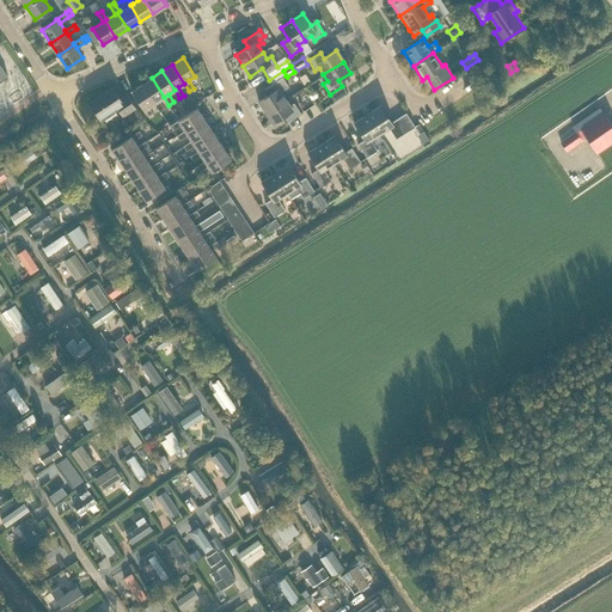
[(257,102),(264,112),(268,110),(285,99),(281,93),(288,87),(282,78),(286,75),(283,71),(269,80),(273,84),(265,87),(269,93),(257,102)]
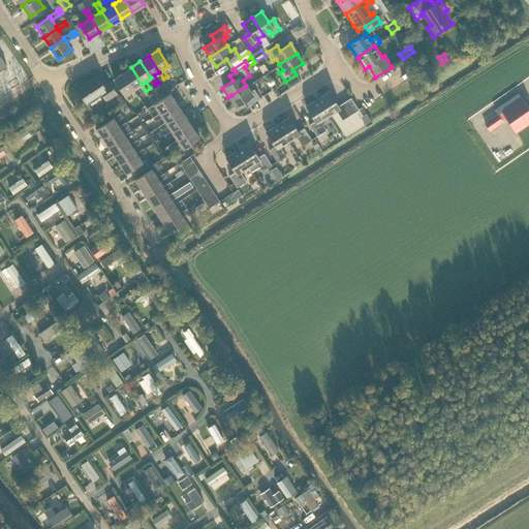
[(142,84),(131,67),(123,72),(133,89),(133,90),(137,96),(142,94),(136,87),(142,84)]
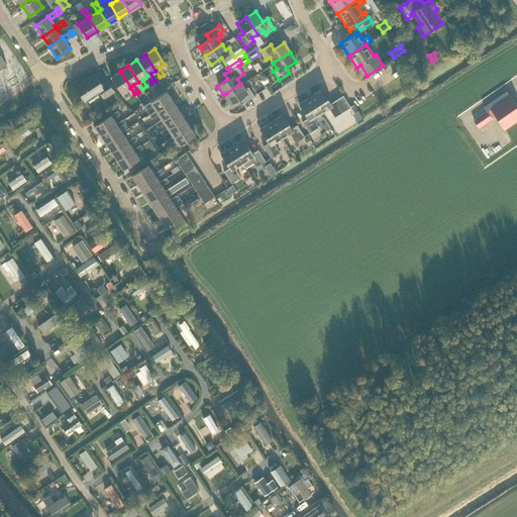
[(130,87),(120,71),(111,77),(118,88),(125,100),(129,97),(125,91),(130,88),(130,87)]
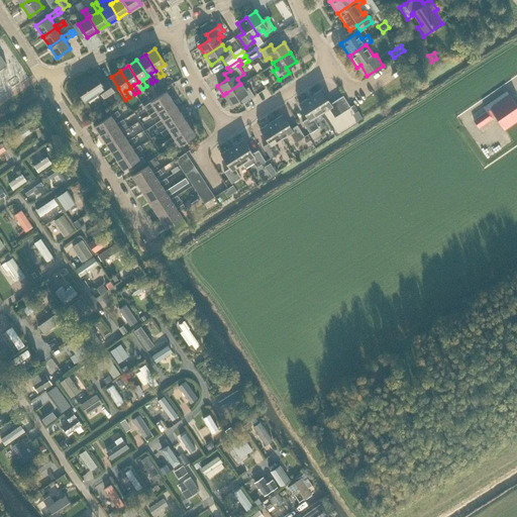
[(101,84),(95,75),(76,87),(84,100),(99,91),(104,98),(114,91),(107,80),(101,84)]
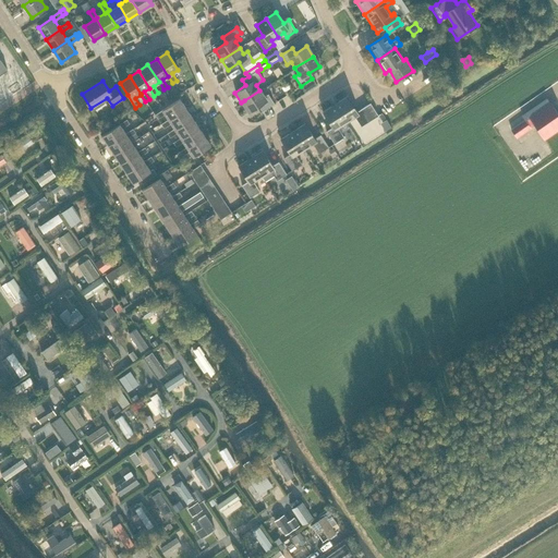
[(262,110),(274,104),(267,94),(264,96),(259,91),(244,100),(241,102),(247,112),(258,105),(262,110)]
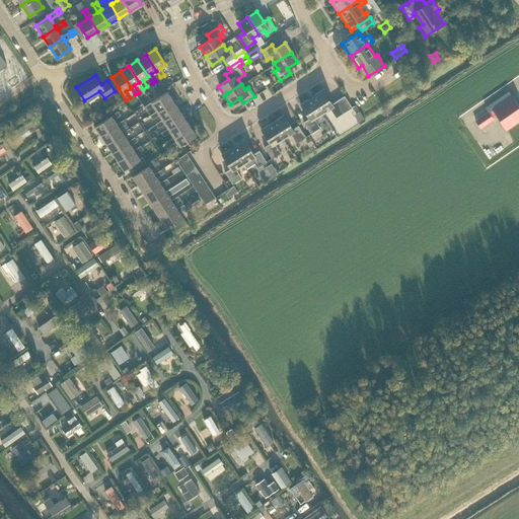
[(335,118),(351,107),(344,95),(330,103),(321,89),(310,96),(321,114),(329,109),(335,118)]
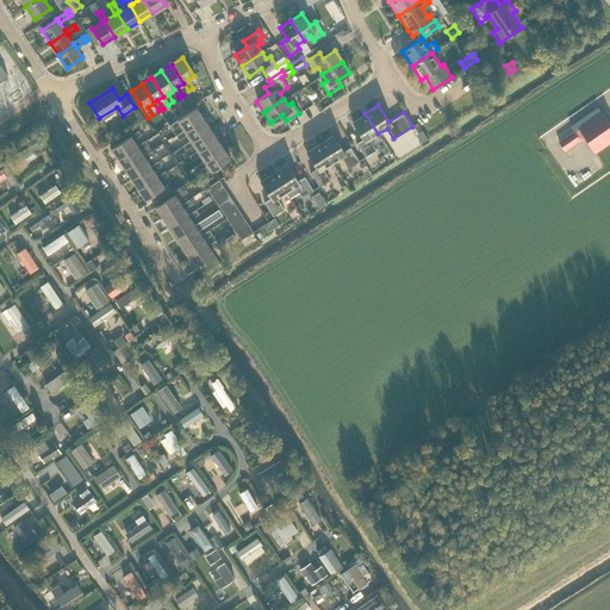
[(184,130),(203,118),(195,107),(169,125),(172,130),(180,124),(184,130)]
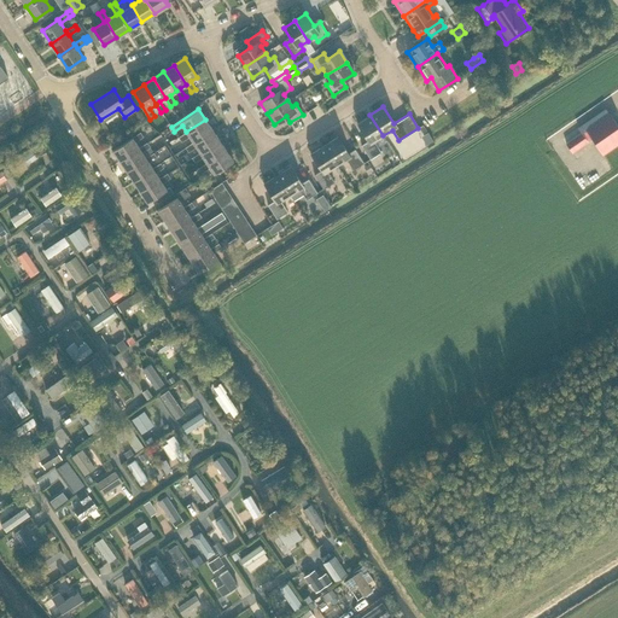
[(617,126),(610,114),(586,130),(582,133),(566,144),(572,152),(592,139),(602,155),(617,143),(617,126)]
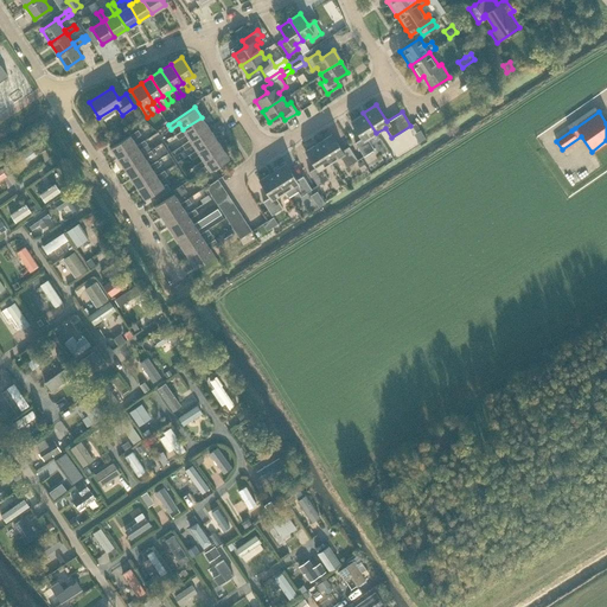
[(360,139),(355,142),(363,157),(374,149),(368,139),(376,133),(363,113),(350,121),(360,139)]
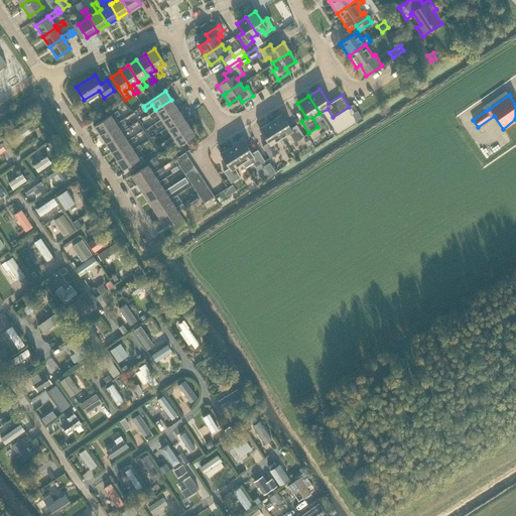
[(171,100),(155,110),(148,115),(151,118),(158,114),(161,119),(176,109),(171,100)]
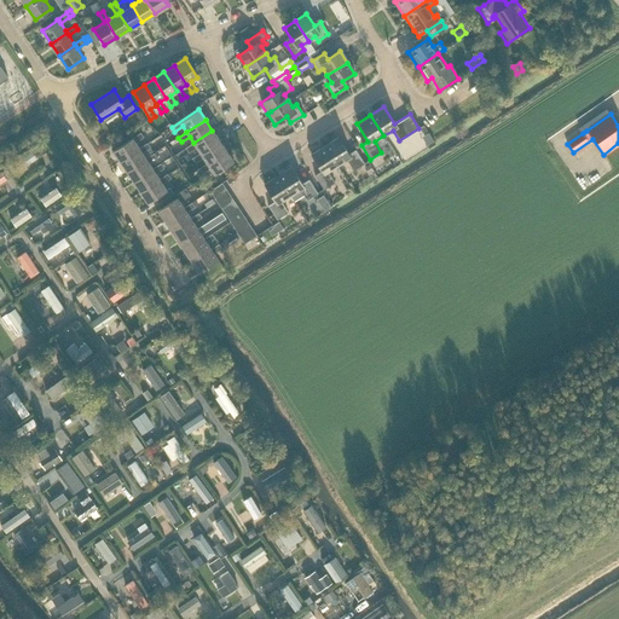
[(212,131),(194,143),(185,148),(189,152),(196,146),(200,152),(219,140),(212,131)]
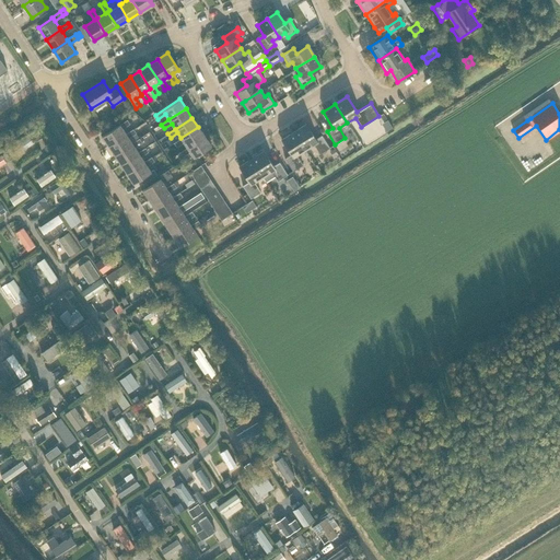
[(108,146),(126,133),(123,128),(129,124),(127,119),(103,136),(108,146)]
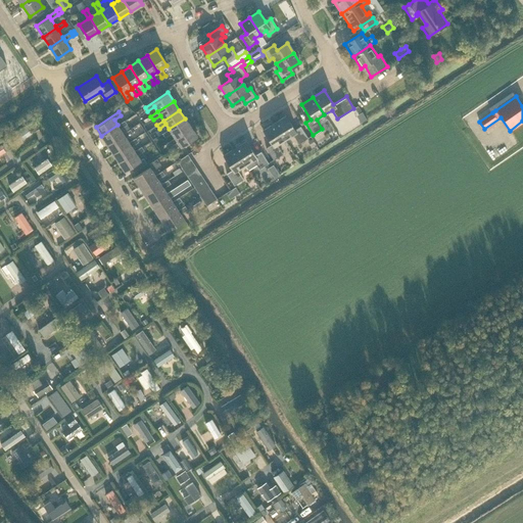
[(298,144),(307,138),(300,127),(294,130),(284,115),(273,123),(284,140),(292,135),(298,144)]
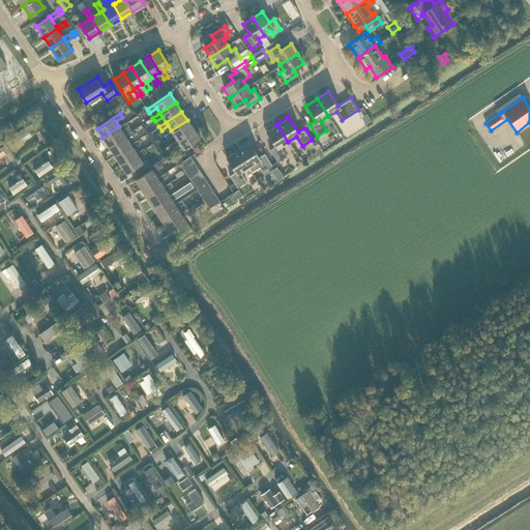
[(177,140),(194,129),(187,120),(171,130),(165,135),(167,139),(174,135),(177,140)]
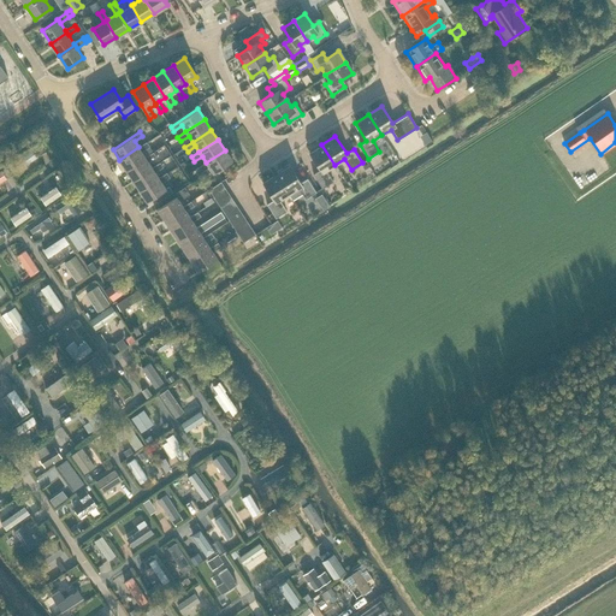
[(126,170),(146,158),(142,152),(149,147),(147,142),(138,147),(119,160),(126,170)]
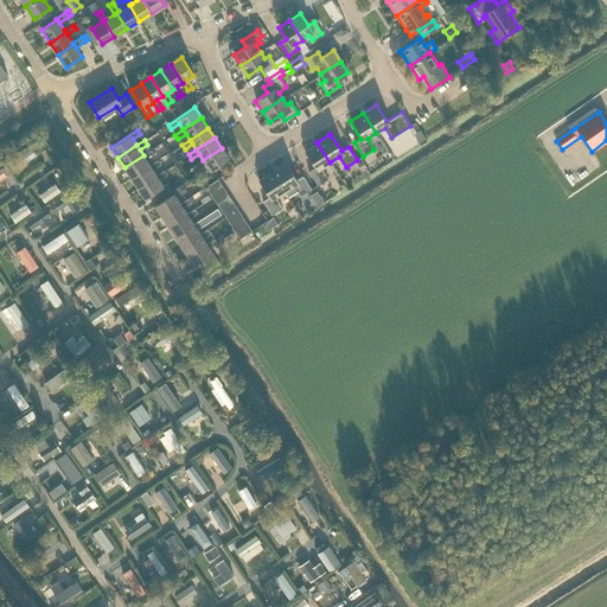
[(317,186),(327,179),(321,168),(330,163),(317,142),(304,151),(315,167),(308,172),(317,186)]
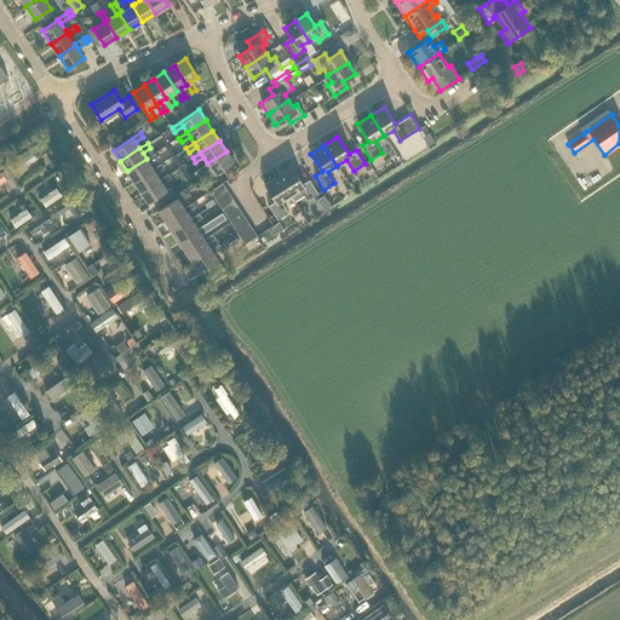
[(22,172),(39,160),(33,151),(16,164),(22,172)]
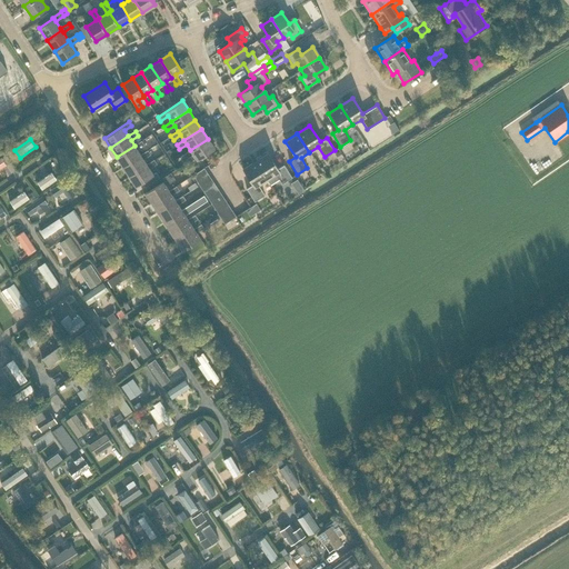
[(190,150),(182,155),(178,158),(180,162),(186,159),(192,153),(197,159),(213,148),(208,139),(190,150)]
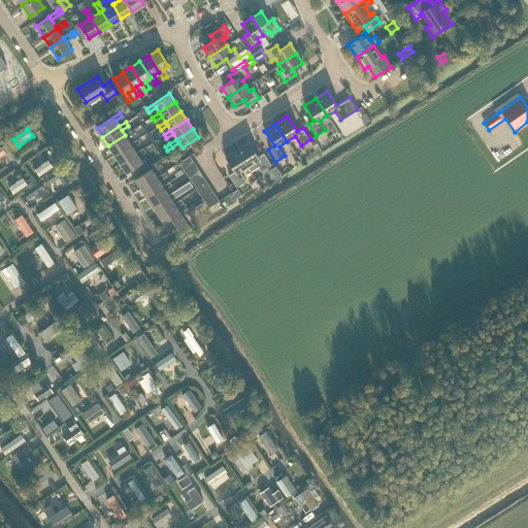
[(113,155),(130,143),(127,138),(134,134),(131,130),(125,135),(108,145),(113,155)]
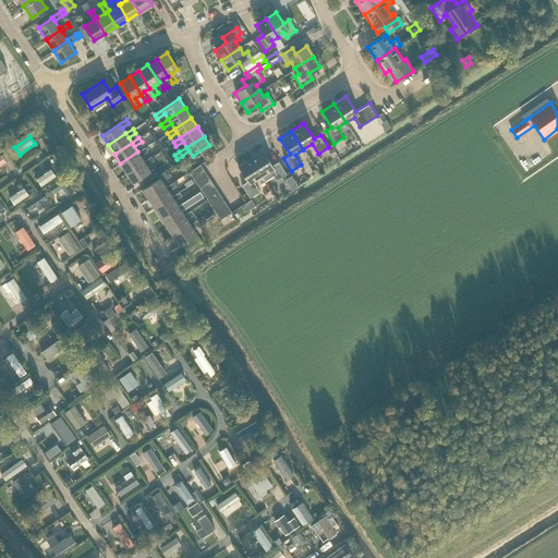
[(126,172),(144,161),(141,156),(147,152),(145,147),(137,152),(120,164),(126,172)]
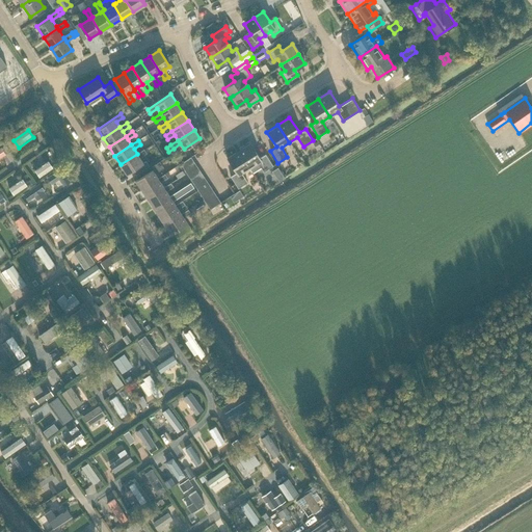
[(249,143),(238,151),(249,168),(253,173),(260,168),(263,173),(272,166),(265,154),(259,158),(249,143)]
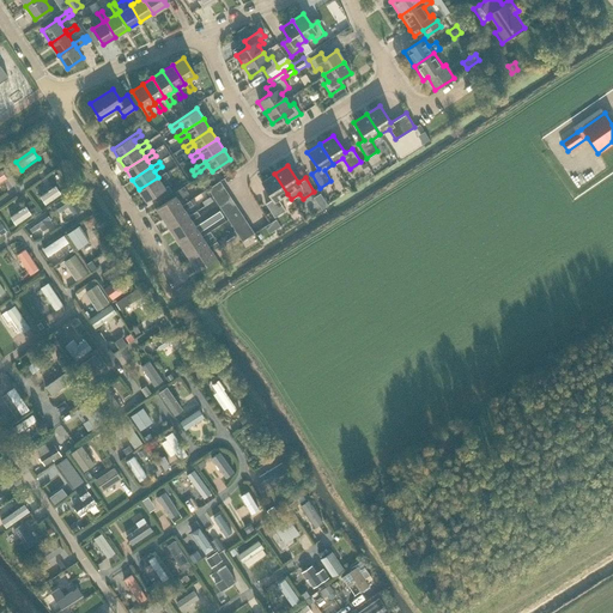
[(171,192),(168,186),(165,187),(161,181),(169,176),(165,171),(158,177),(139,189),(146,200),(150,198),(153,195),(157,201),(171,192)]
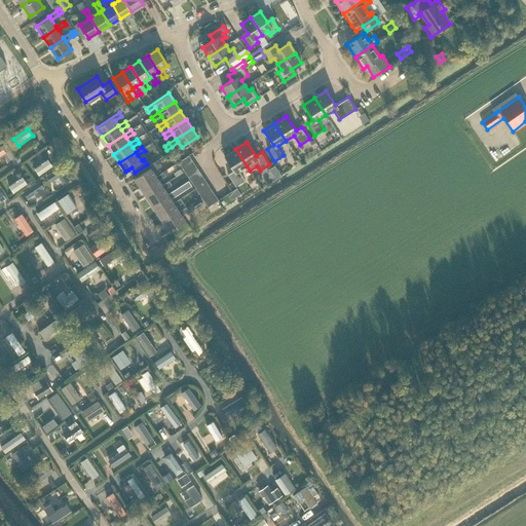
[(245,181),(238,172),(247,166),(235,149),(224,156),(233,171),(227,175),(234,186),(245,181)]
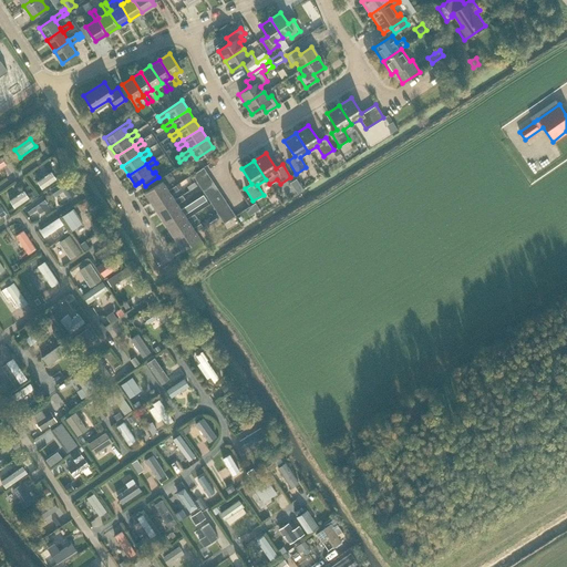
[(203,166),(192,174),(196,179),(207,173),(203,166)]
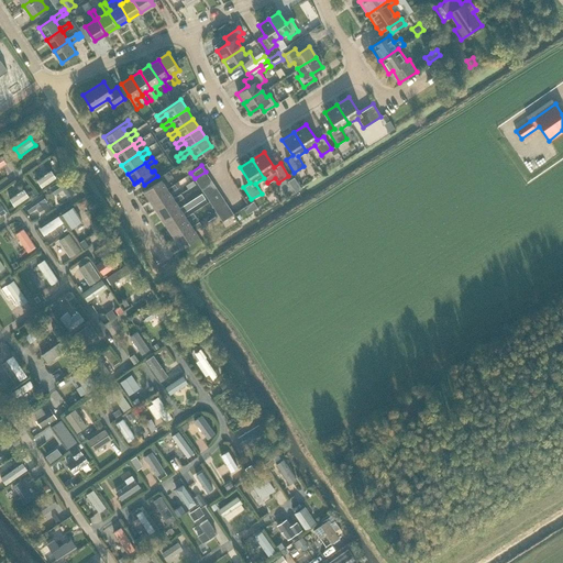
[(57,176),(52,168),(35,180),(41,187),(57,176)]
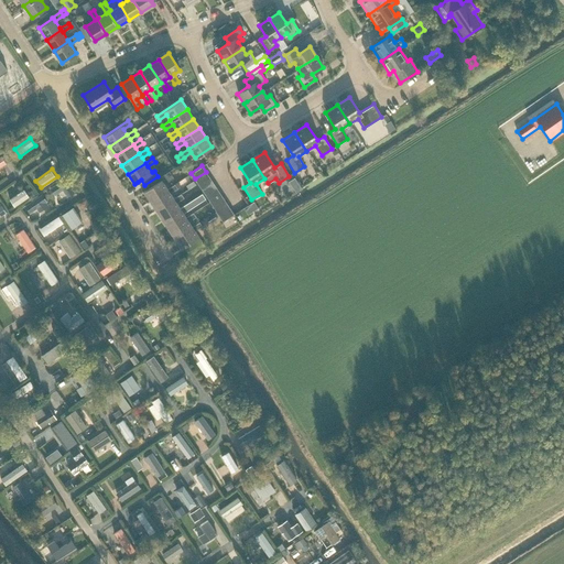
[(161,176),(162,180),(145,191),(144,191),(150,201),(167,188),(164,184),(173,177),(169,171),(161,176)]
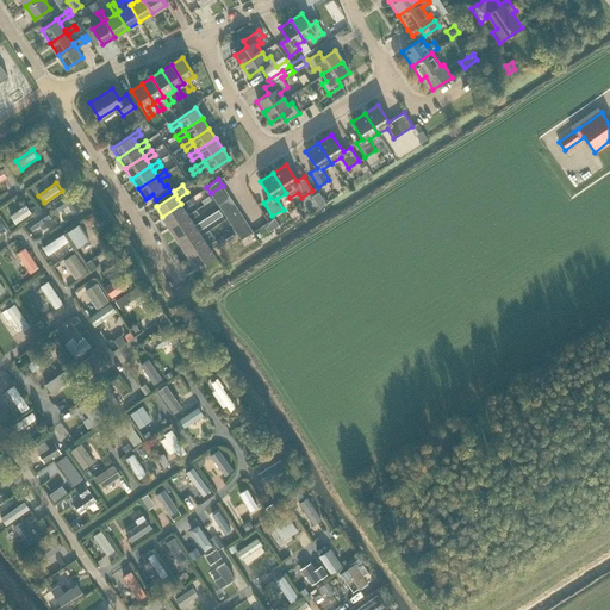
[(211,193),(215,199),(226,191),(223,186),(211,193)]
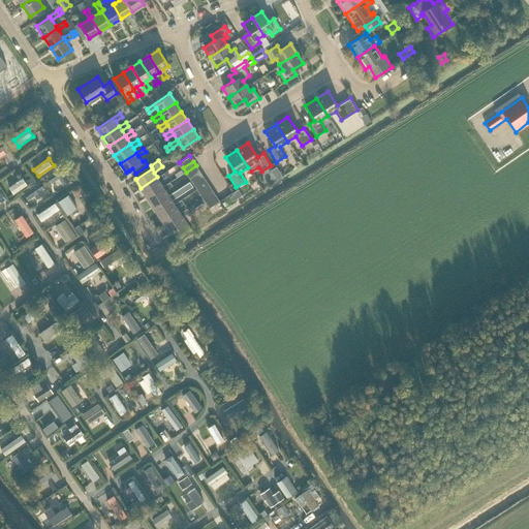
[(152,168),(151,165),(135,176),(136,179),(152,168)]
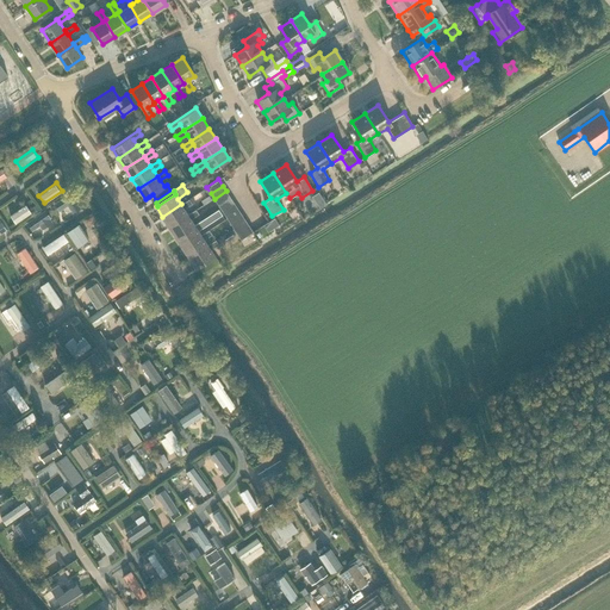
[(215,199),(218,205),(230,197),(226,191),(215,199)]
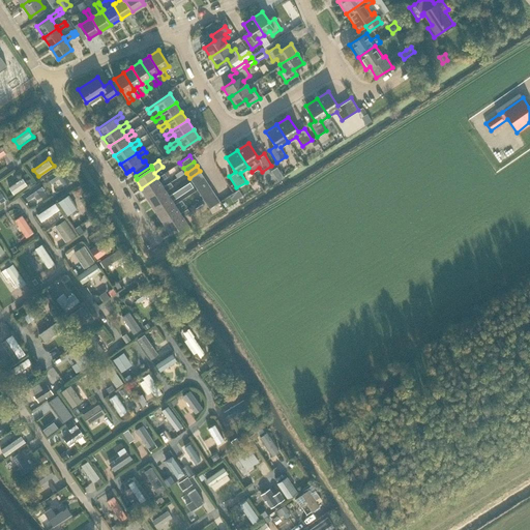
[(59,183),(67,178),(62,170),(54,175),(59,183)]
